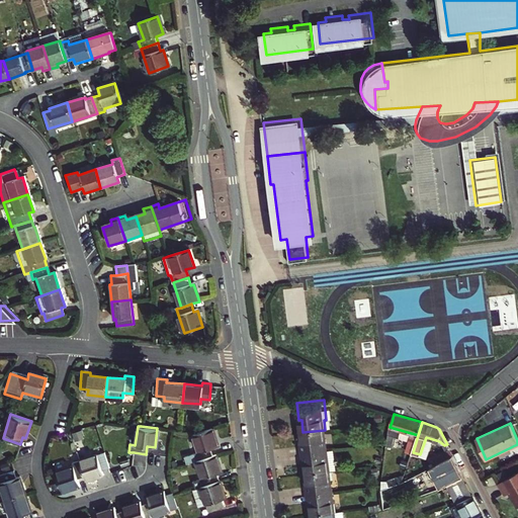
[(218,443),(212,427),(193,433),(199,449),(193,451),(195,459),(211,454),(209,446),(218,443)]
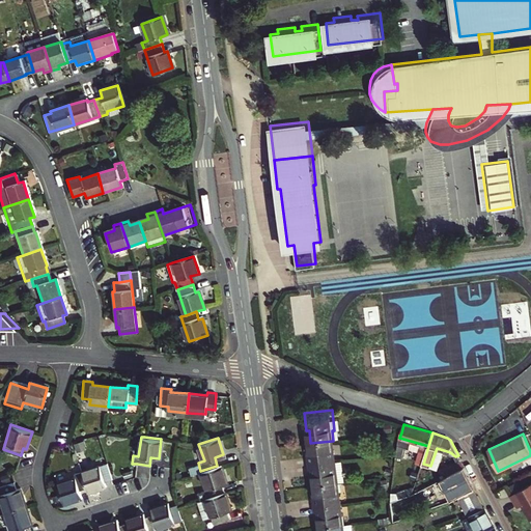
[(334,448),(333,441),(310,443),(312,455),(309,455),(310,466),(338,462),(336,448),(334,448)]
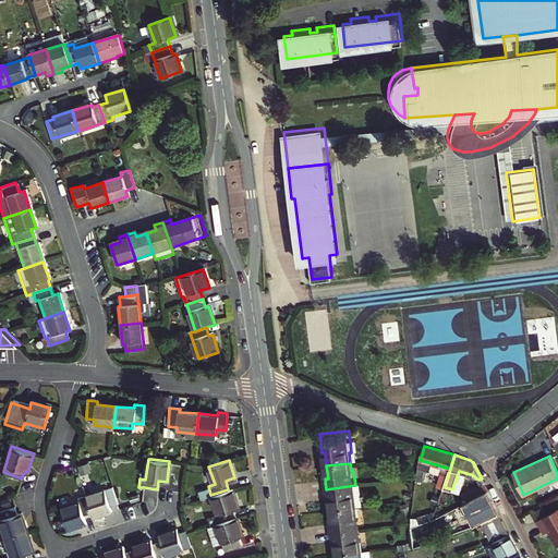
[(422,482),(426,468),(417,465),(413,477),(413,478),(422,482)]
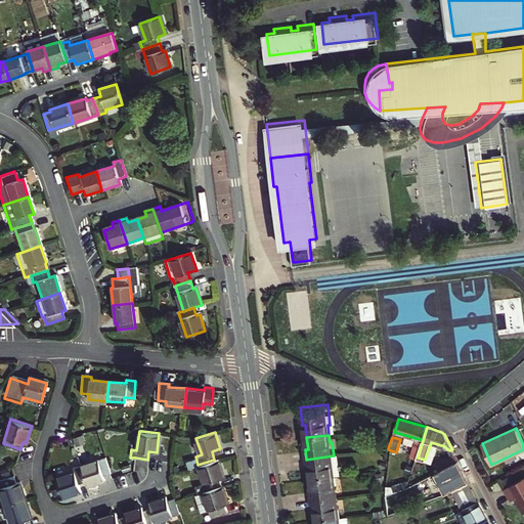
[(306,460),(307,466),(310,466),(311,480),(334,477),(333,467),(335,467),(334,455),(306,460)]
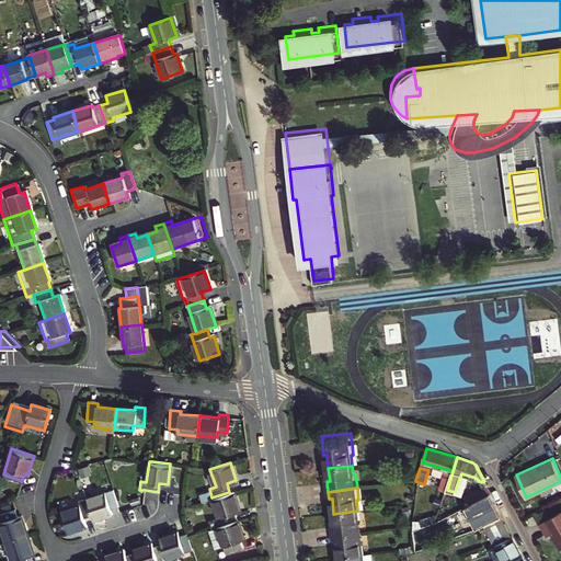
[(112,512),(119,508),(114,491),(87,500),(92,517),(93,519),(112,513),(112,512)]
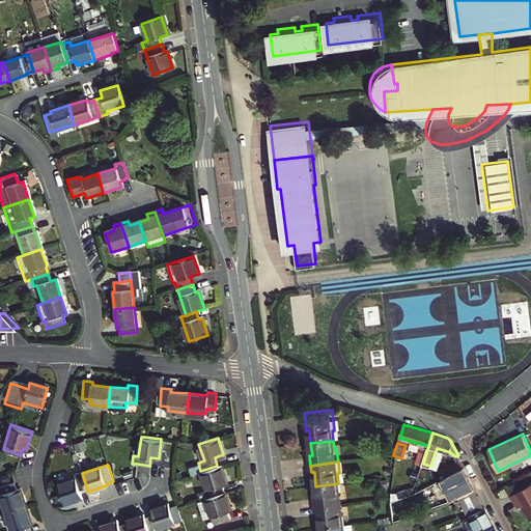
[(201,492),(203,498),(221,493),(218,485),(226,483),(220,465),(217,466),(200,471),(206,490),(201,492)]
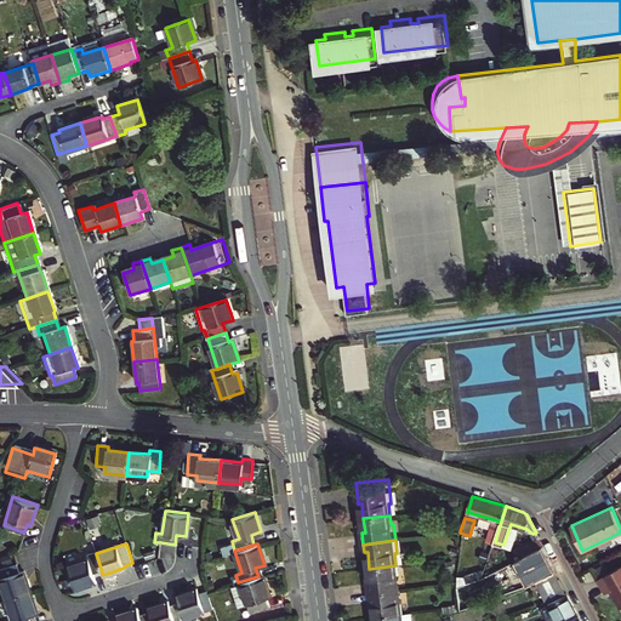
[(543,546),(525,554),(528,559),(534,571),(520,577),(522,580),(514,584),(517,587),(524,584),(525,586),(528,585),(528,584),(529,582),(539,579),(545,575),(545,577),(548,576),(547,574),(556,569),(543,546)]
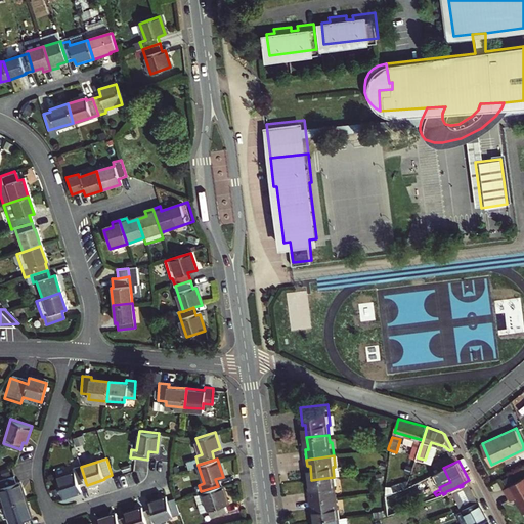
[(57,478),(63,497),(81,491),(79,486),(86,483),(81,467),(74,469),(75,472),(57,478)]
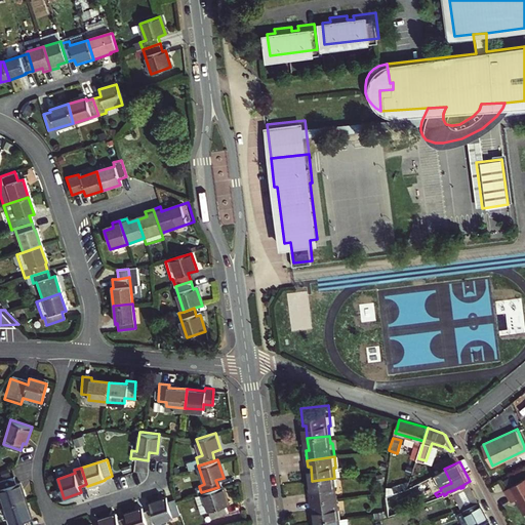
[(15,484),(13,476),(0,480),(0,498),(3,508),(24,500),(17,483),(15,484)]
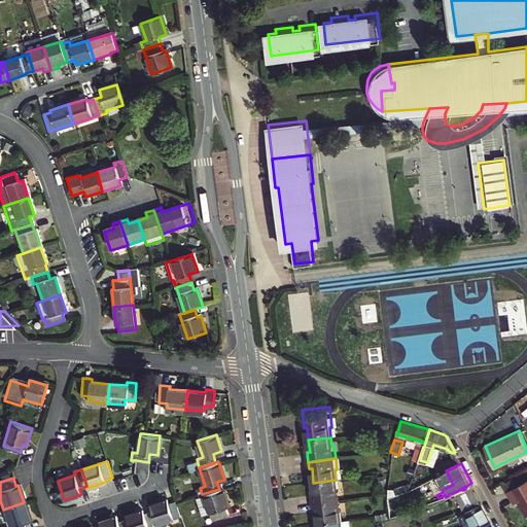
[(340,488),(337,488),(336,480),(313,483),(315,495),(313,495),(314,504),(342,500),(340,488)]
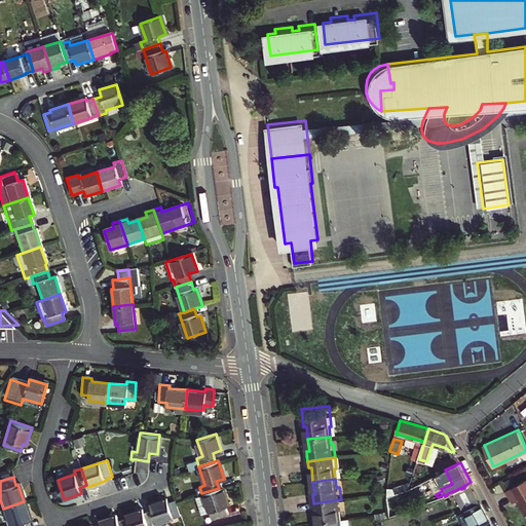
[(515,500),(519,498),(525,511),(525,479),(509,488),(515,500)]
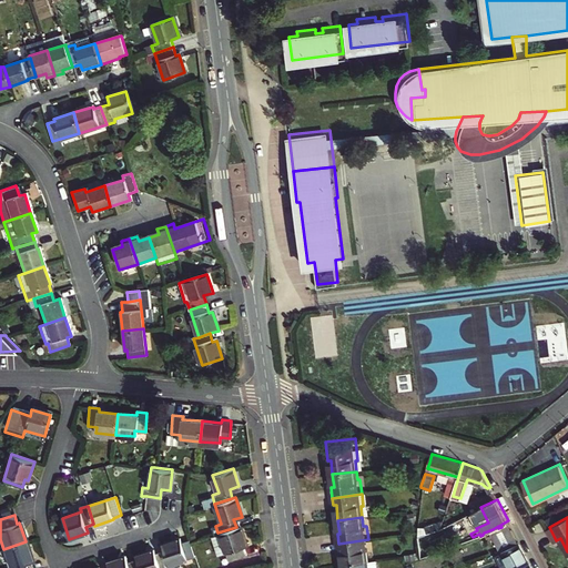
[(239,526),(236,527),(217,533),(226,560),(244,555),(242,547),(245,546),(239,526)]
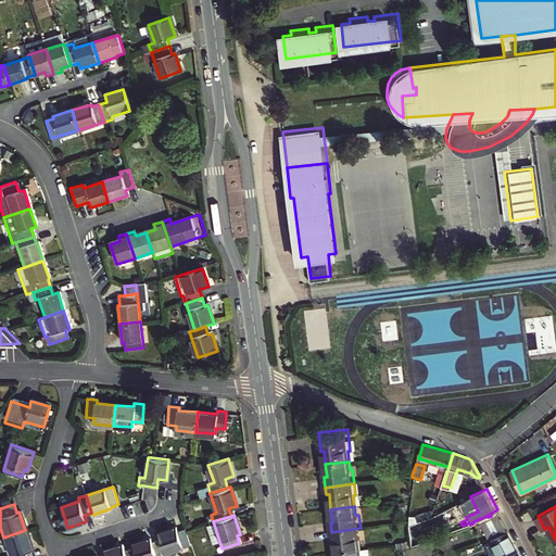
[(155,534),(158,540),(162,554),(189,545),(185,531),(184,528),(174,531),(173,528),(155,534)]
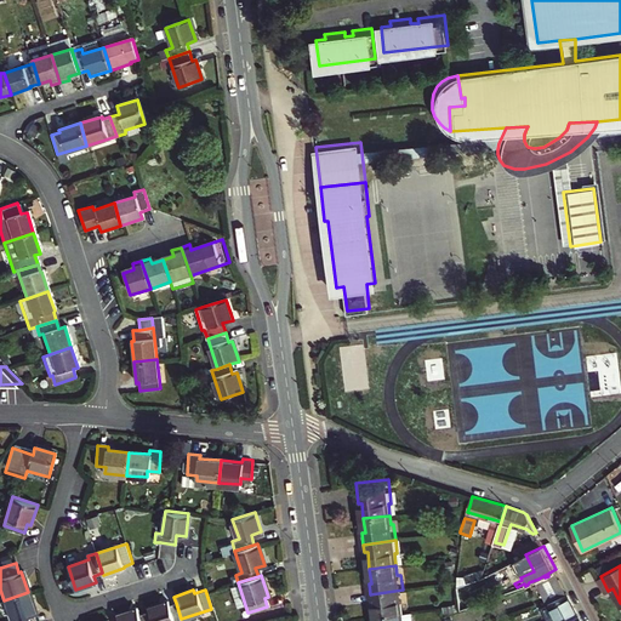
[(400,603),(404,603),(403,590),(370,594),(371,603),(374,603),(376,617),(402,614),(400,603)]
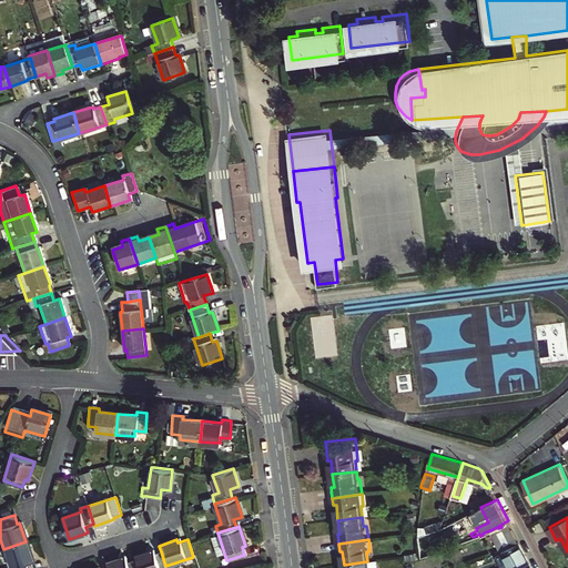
[(31,563),(26,541),(3,549),(9,567),(7,567),(24,567),(23,565),(31,563)]
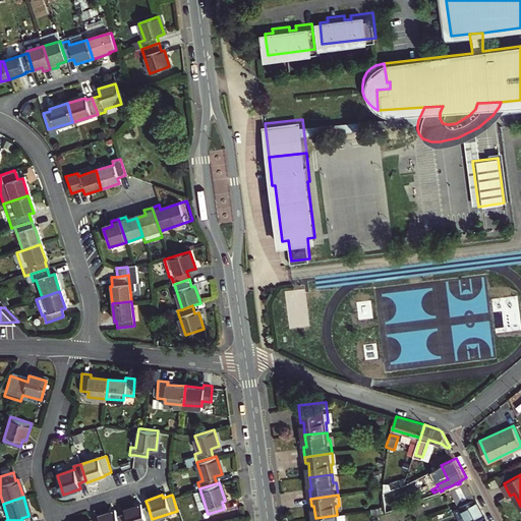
[(461,519),(461,520),(474,520),(486,515),(476,497),(455,508),(461,519)]
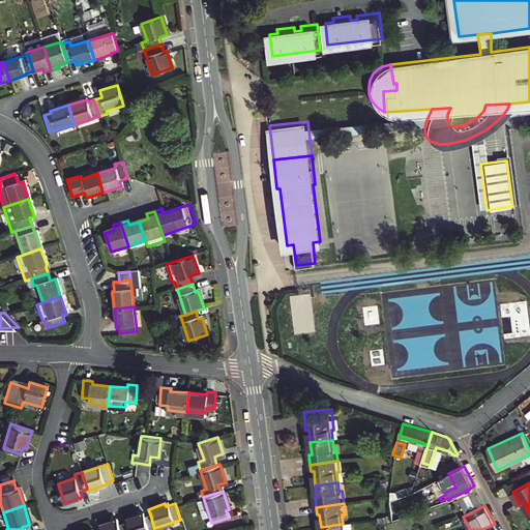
[(142,514),(124,520),(125,523),(127,529),(154,529),(154,528),(150,514),(142,518),(142,514)]
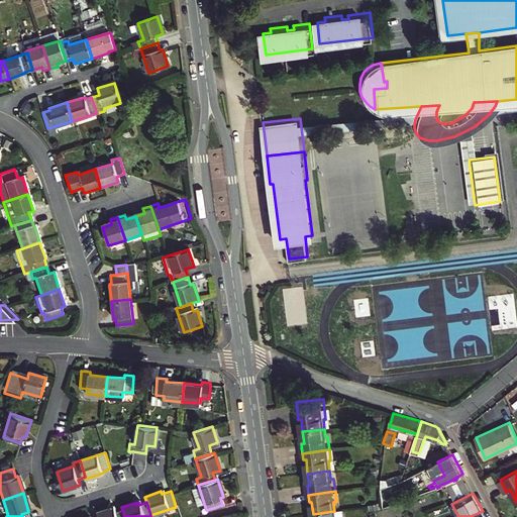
[(96,513),(97,516),(124,516),(122,510),(115,513),(113,507),(96,513)]
